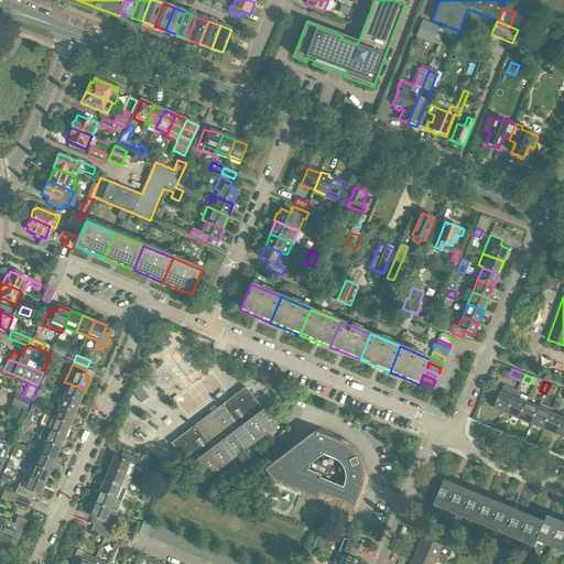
[(68,383),(64,394),(82,402),(86,390),(69,383),(68,383)]
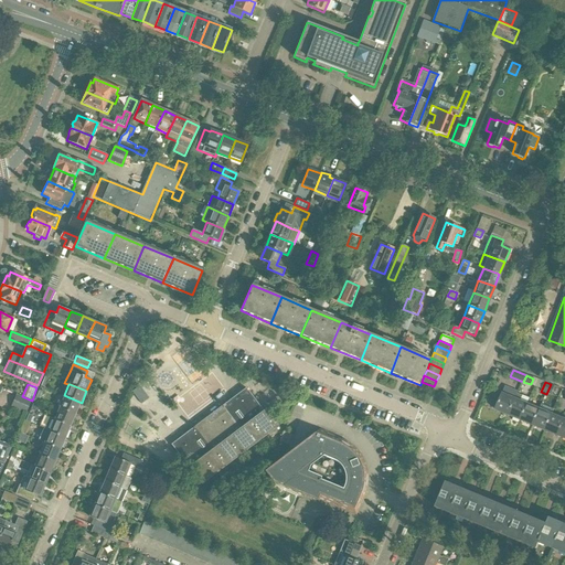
[(132,392),(136,397),(141,404),(149,398),(139,386),(132,392)]
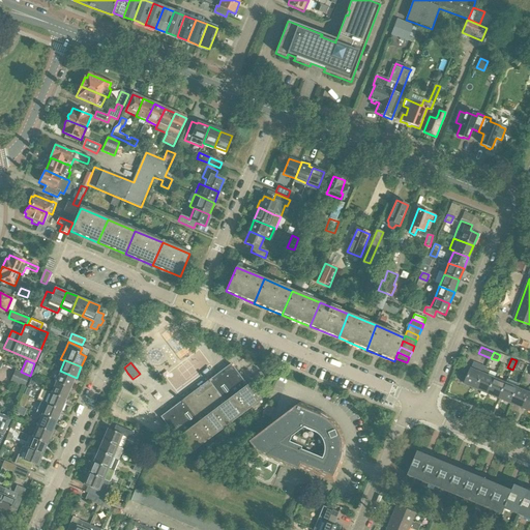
[(474,362),(472,369),(465,384),(477,389),(486,370),(486,367),(474,362)]
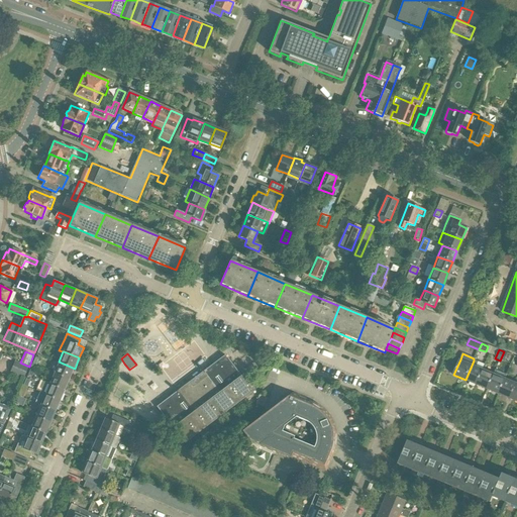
[(177,393),(158,408),(185,443),(252,392),(228,359),(225,355),(189,382),(176,392),(177,393)]
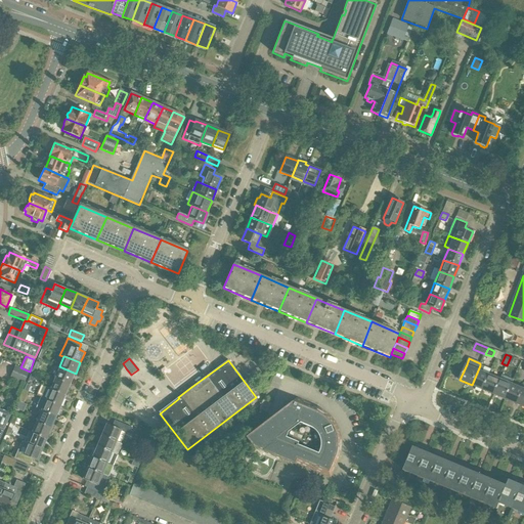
[(491,370),(480,365),(472,385),(483,390),(489,374),(491,370)]
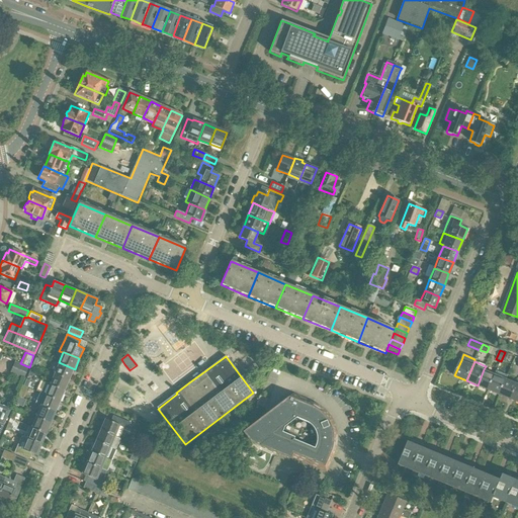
[(18,387),(21,380),(22,378),(24,379),(28,368),(14,362),(10,373),(18,377),(14,386),(18,387)]
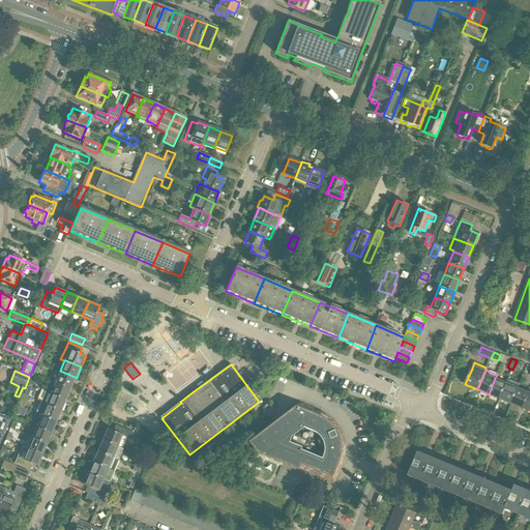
[(60,371),(56,382),(71,389),(77,378),(60,371)]
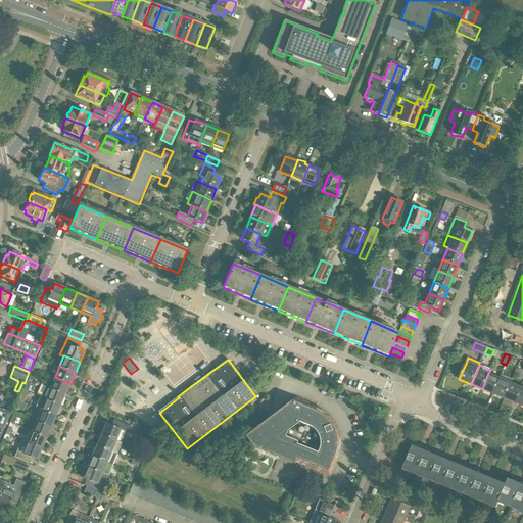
[(488,373),(482,389),(493,393),(500,378),(488,373)]
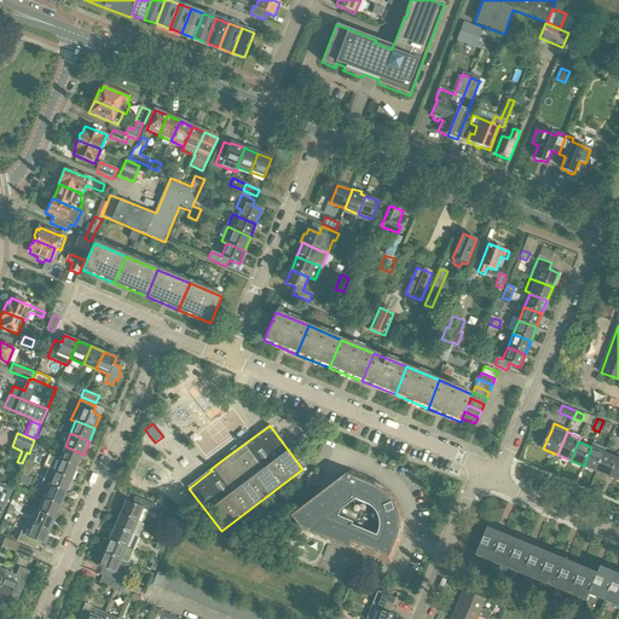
[(65,446),(59,460),(79,467),(84,455),(65,446)]
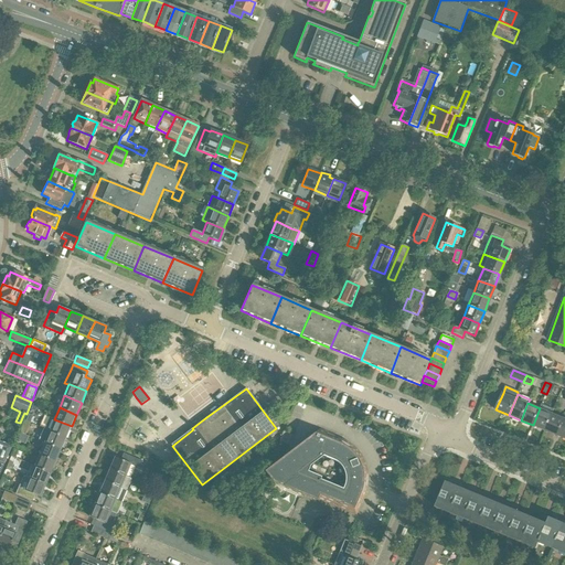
[(540,408),(533,425),(545,430),(553,414),(540,408)]
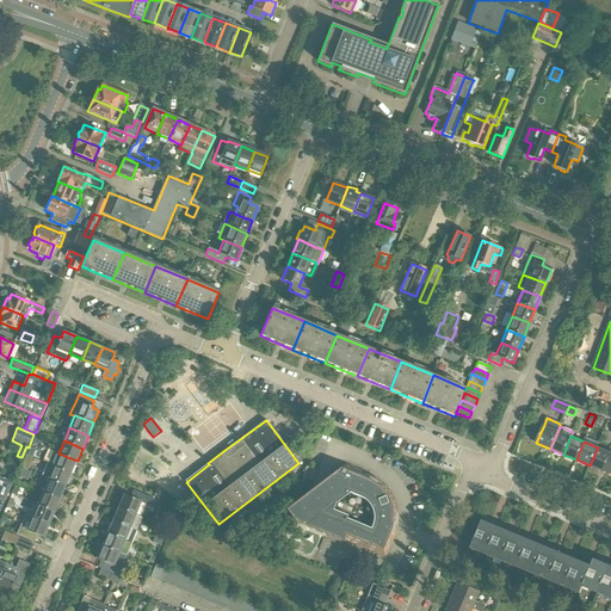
[(598,448),(590,466),(603,471),(610,452),(598,448)]
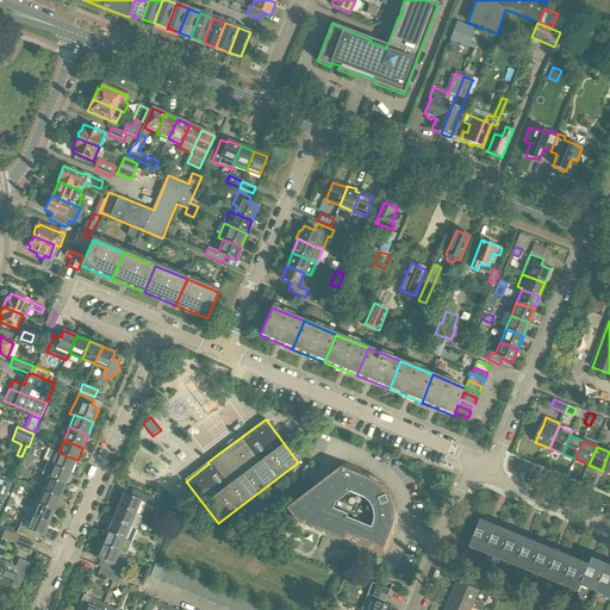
[(54,450),(48,464),(53,466),(72,474),(78,460),(58,453),(54,450)]
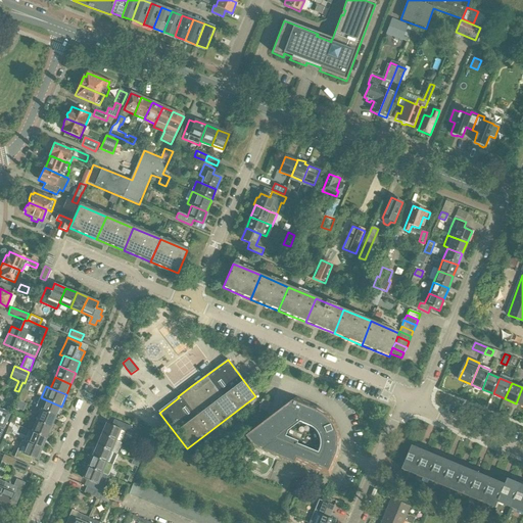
[(14,403),(16,397),(9,394),(7,401),(14,403)]
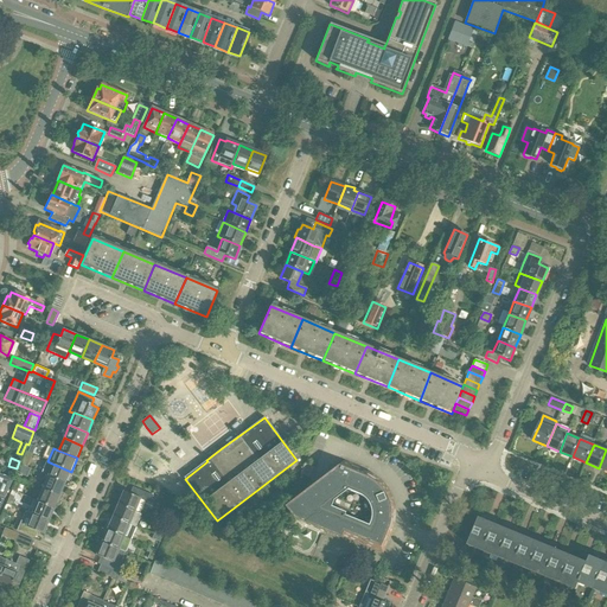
[(48,461),(42,473),(48,475),(65,484),(71,472),(52,464),(48,461)]
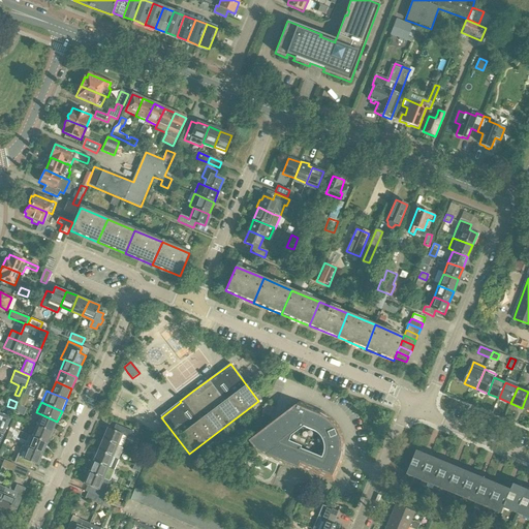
[(342,449),(341,444),(341,440),(340,436),(339,433),(337,430),(334,426),(331,422),(325,417),(321,414),(316,412),(312,411),(313,407),(298,403),(265,428),(247,441),(255,452),(296,469),(298,465),(332,479),(341,456),(342,449)]
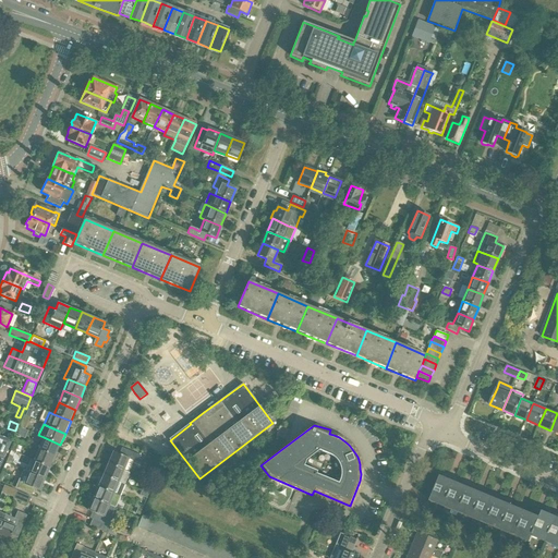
[(0,456),(4,458),(11,441),(0,436),(0,456)]
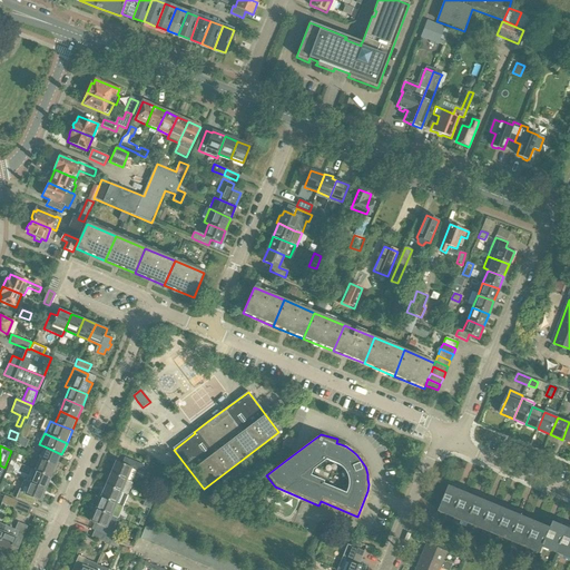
[(45,446),(39,459),(57,465),(61,454),(45,446)]
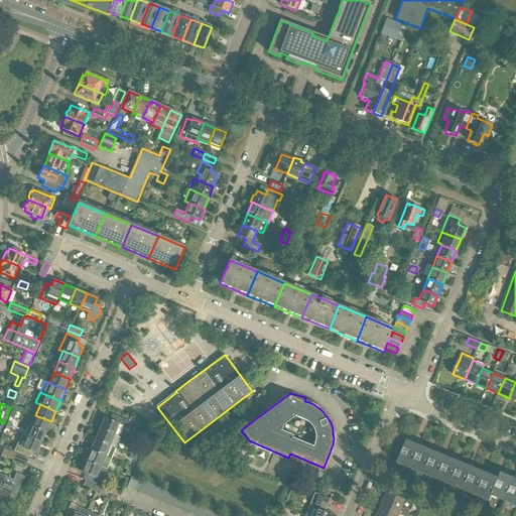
[(110,420),(105,418),(100,429),(115,435),(119,424),(127,428),(130,421),(112,414),(110,420)]
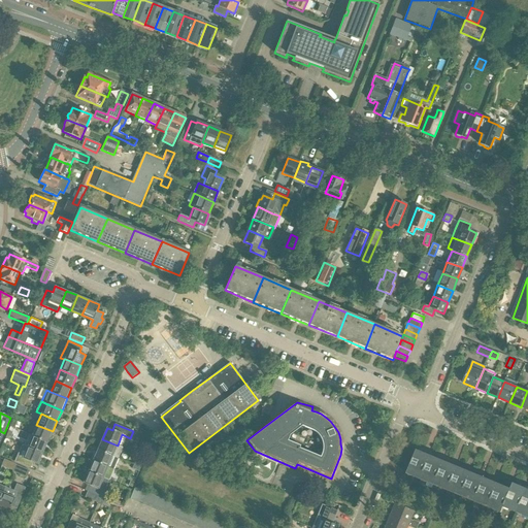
[(36,425),(32,436),(47,442),(53,431),(36,425)]
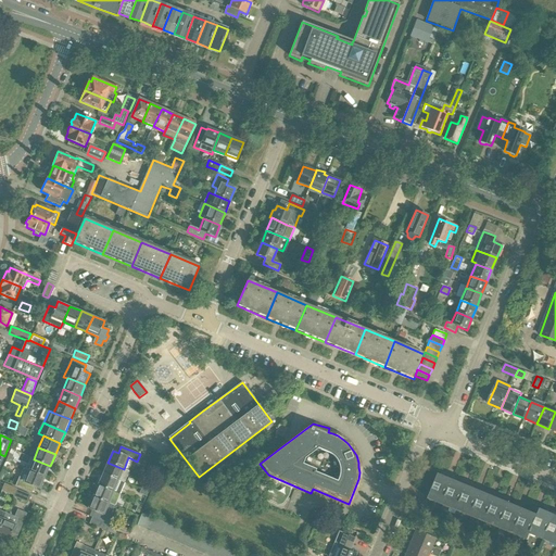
[(34,459),(29,470),(46,478),(50,466),(34,459)]
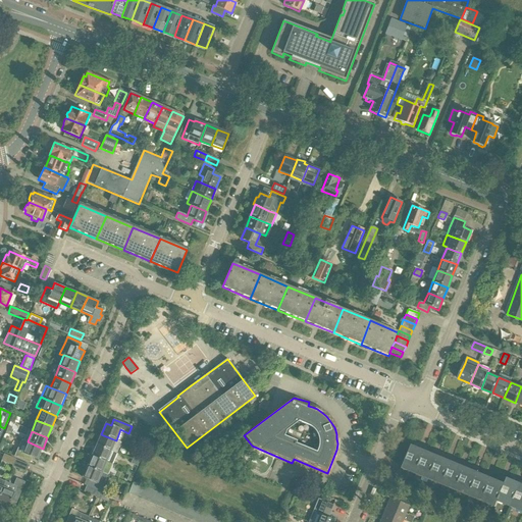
[(116,440),(101,434),(96,446),(116,454),(121,442),(116,440)]
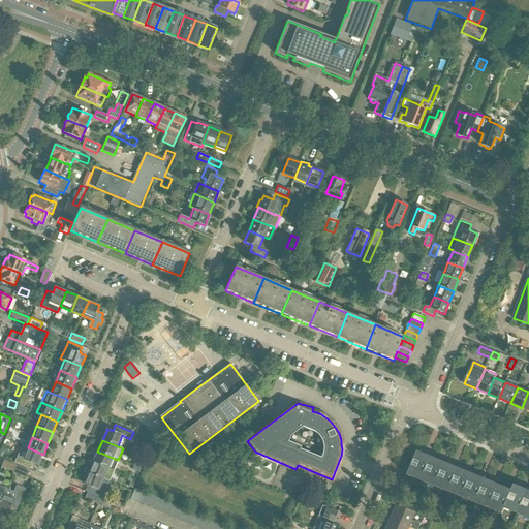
[(17,458),(14,462),(17,463),(30,469),(33,463),(38,465),(43,455),(28,447),(22,445),(17,458)]
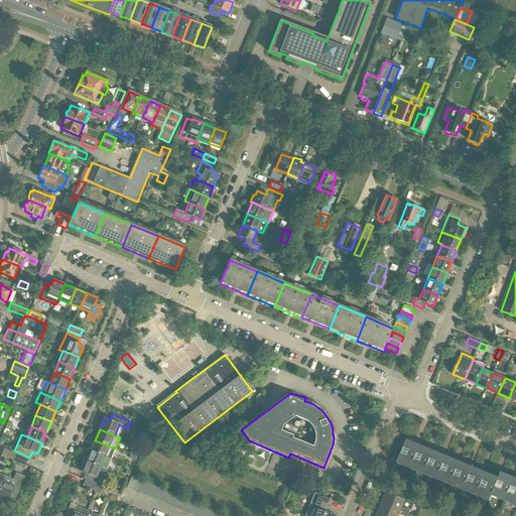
[(407,439),(398,464),(411,469),(420,445),(407,439)]
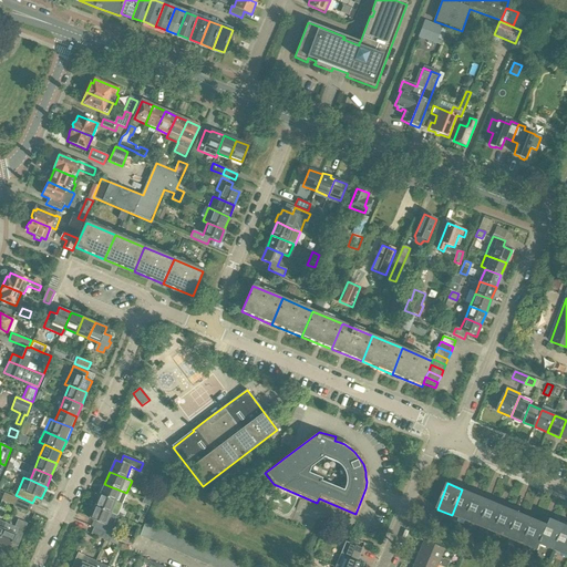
[(121,505),(126,493),(104,484),(100,496),(121,505)]
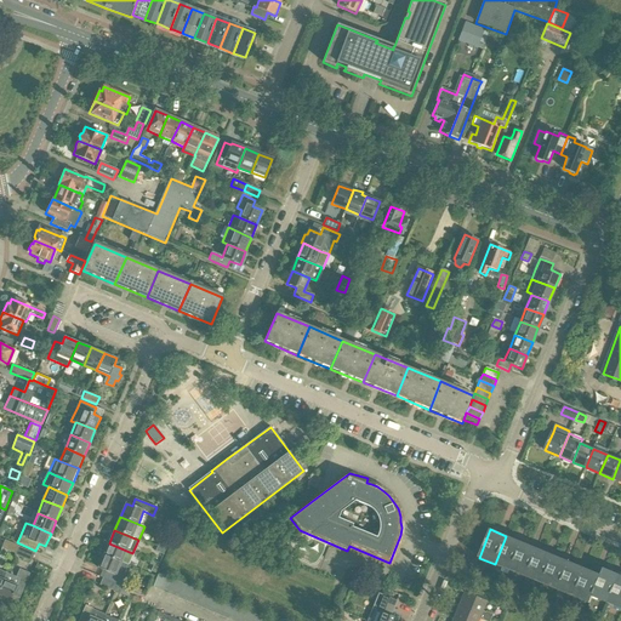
[(506,536),(495,564),(511,571),(523,542),(506,536)]
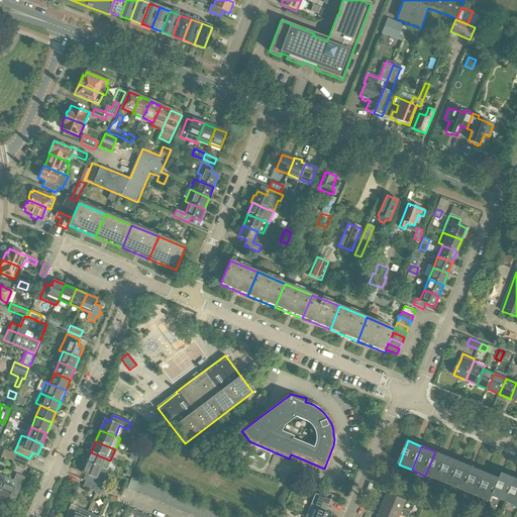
[(132,449),(128,459),(135,462),(139,452),(132,449)]
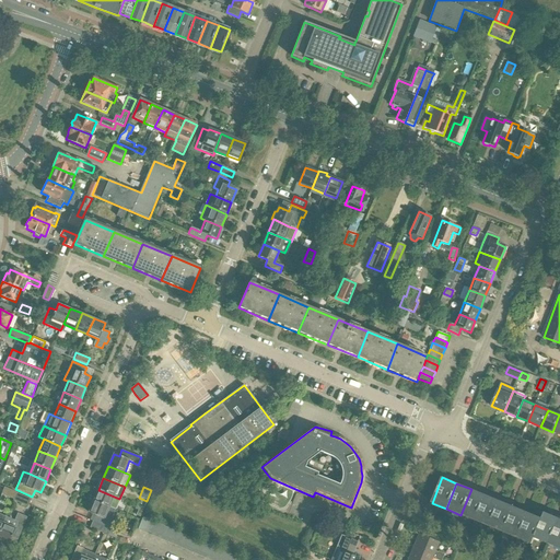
[(486,496),(471,489),(461,515),(475,521),(486,496)]
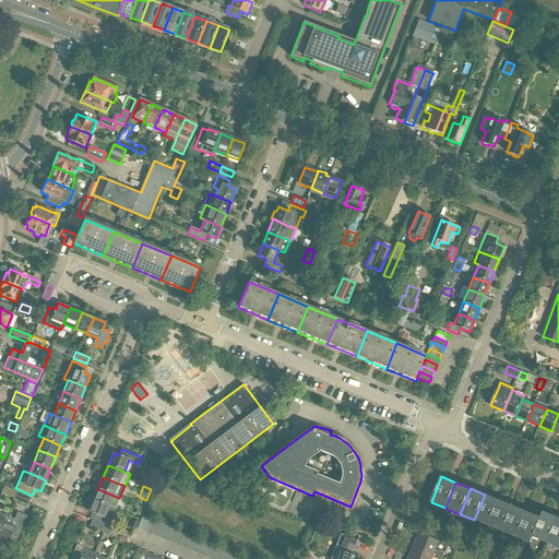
[(115,510),(119,498),(98,489),(94,501),(115,510)]
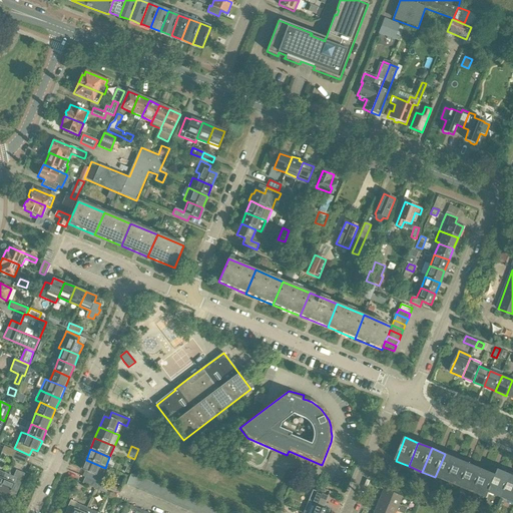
[(15,452),(12,458),(26,464),(29,457),(15,452)]
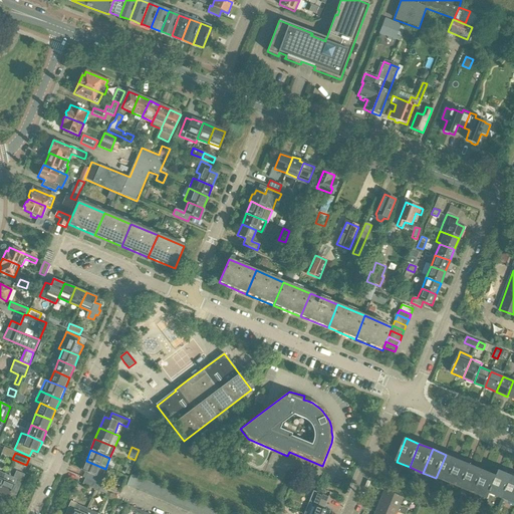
[(449,483),(459,460),(446,455),(436,478),(449,483)]
